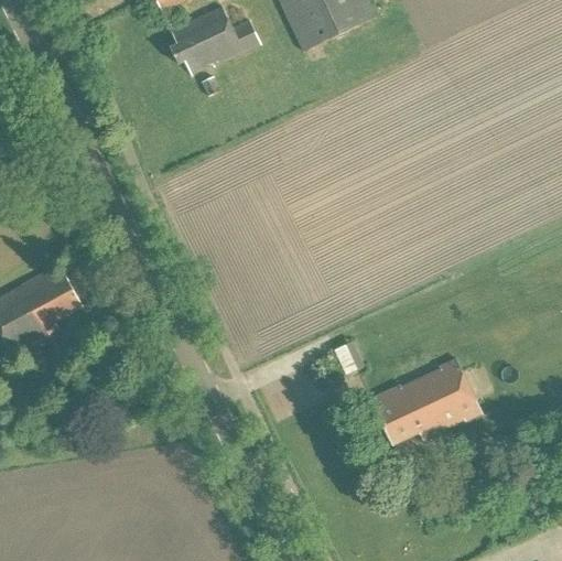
[(154,0),(160,10),(181,0),(154,0)]
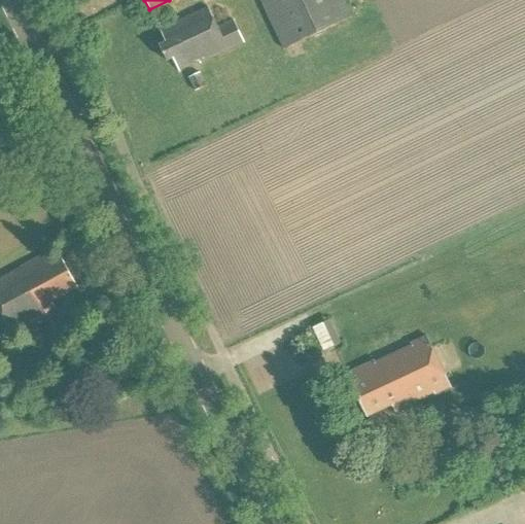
[(349,16),(341,0),(259,0),(282,47),(349,16)]
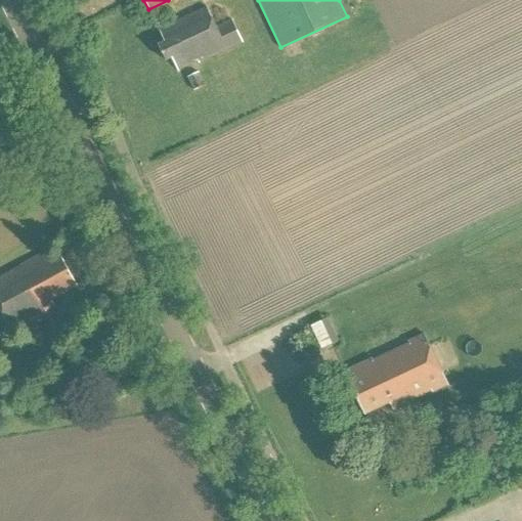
[(163,40),(157,43),(164,58),(170,56),(176,69),(197,59),(198,60),(241,40),(230,18),(214,26),(205,5),(157,28),(163,40)]
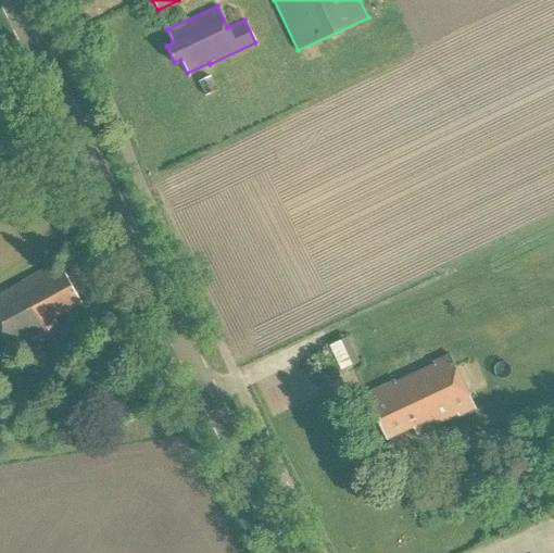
[(48,330),(47,327),(55,323),(52,317),(80,301),(61,266),(50,273),(47,265),(0,291),(0,330),(12,351),(48,330)]
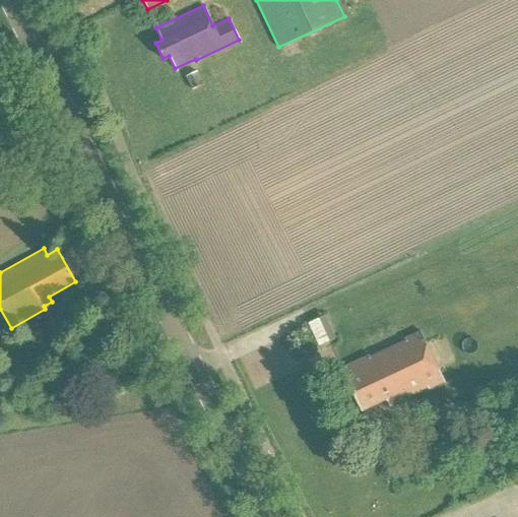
[(419,331),(341,368),(361,408),(385,397),(388,404),(429,386),(433,395),(446,389),(419,331)]
